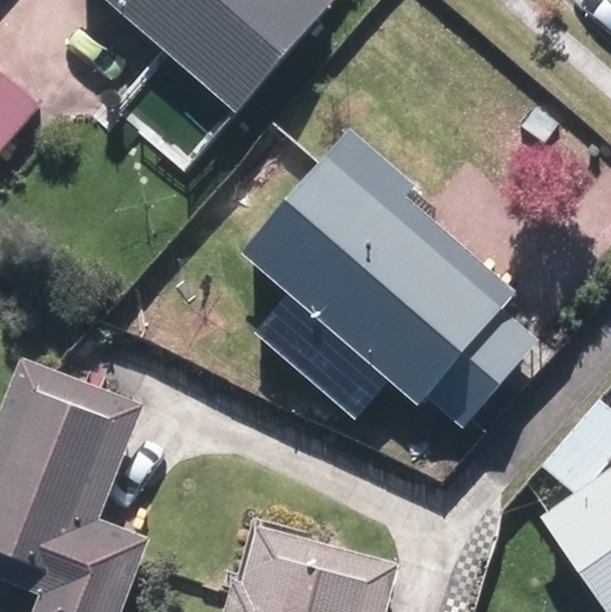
[(108,0),(238,110),(331,0),(108,0)]
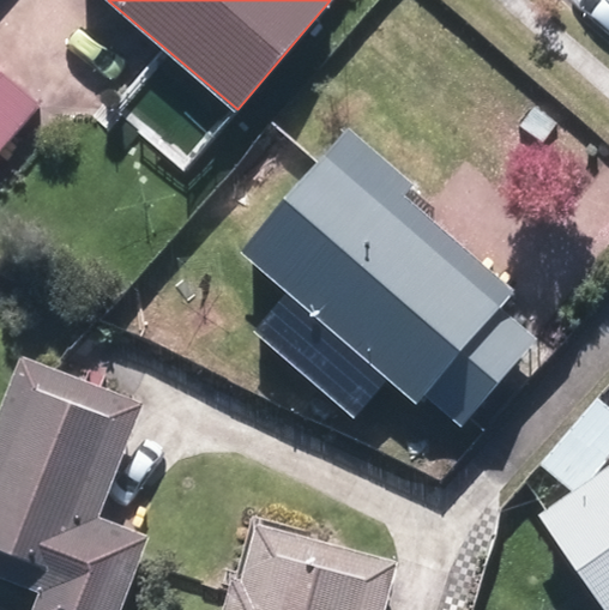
[(0,152),(42,104),(0,68),(0,152)]
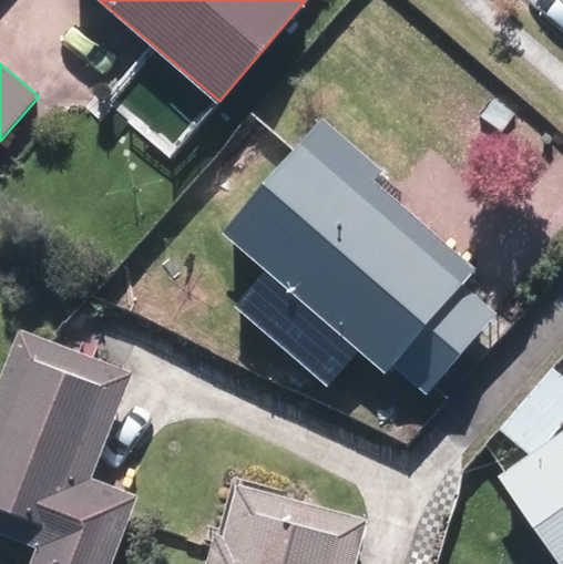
[(221,234),(386,373),(460,285),(296,143),(221,234)]
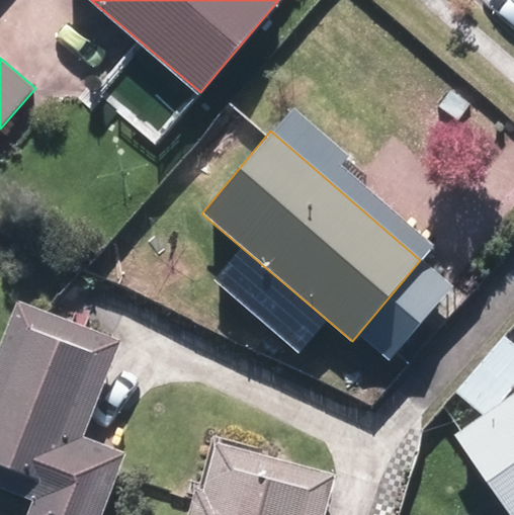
[(27,514),(101,514),(124,453),(84,436),(120,342),(17,299),(0,344),(0,488),(32,501),(27,514)]
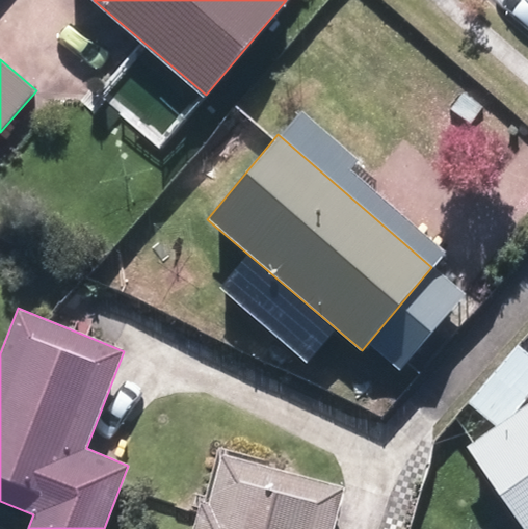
[(527,402),(465,446),(522,528),(527,528),(527,402)]
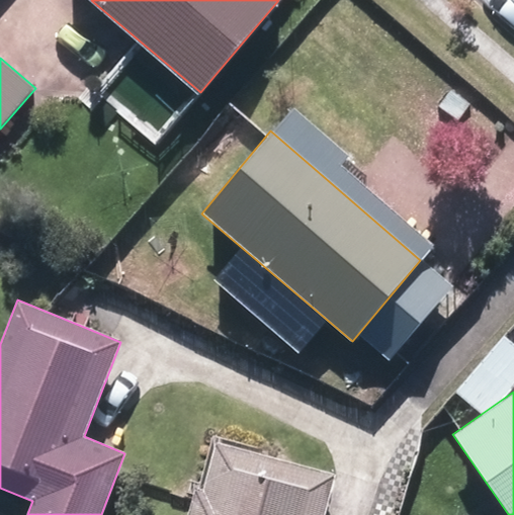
[(323,514),(334,476),(216,445),(203,492),(193,489),(186,514),(323,514)]
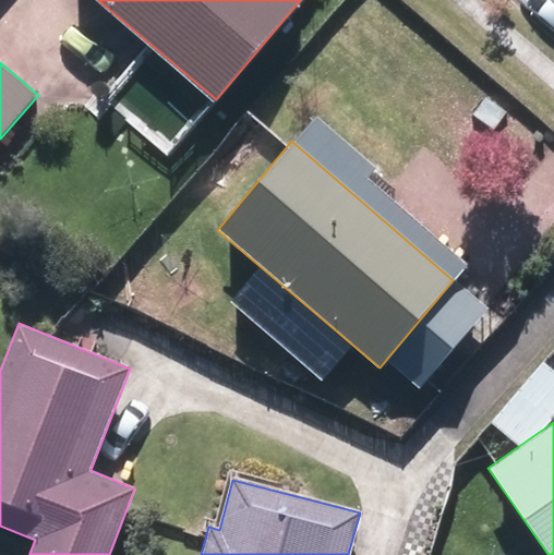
All buildings are outlined.
